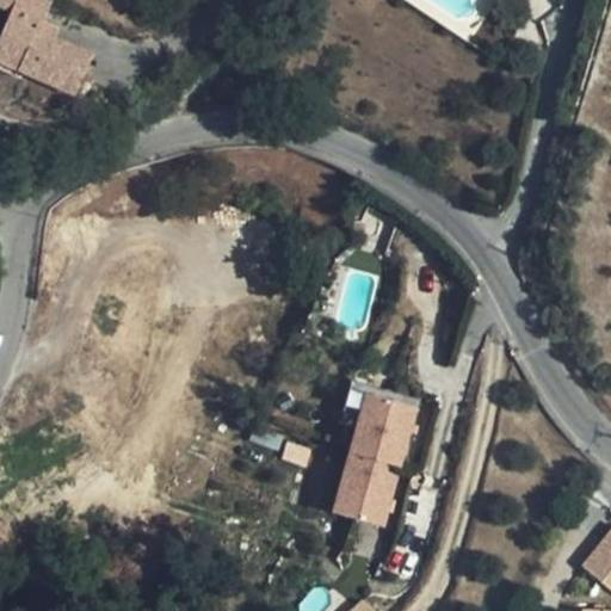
[(37,34),(43,23),(54,2),(48,0),(0,0),(0,7),(12,14),(0,39),(0,62),(75,96),(93,57),(55,42),(37,34)]
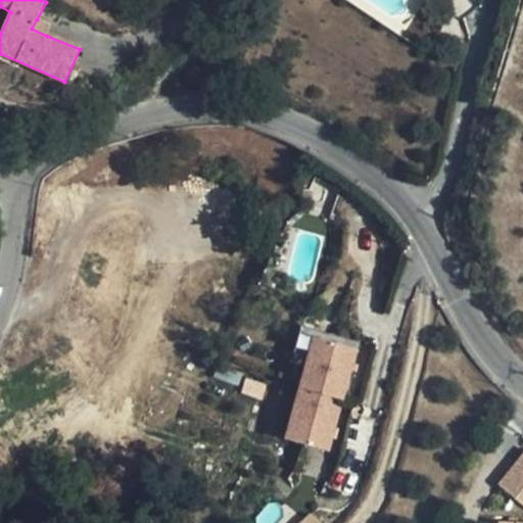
[(32,29),(47,36),(51,26),(37,19),(32,29)]
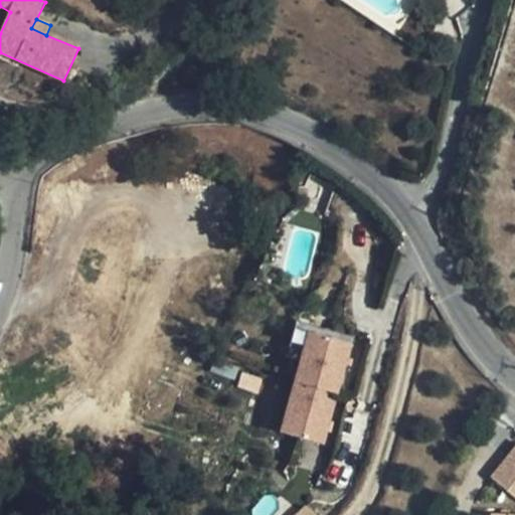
[(308,328),(277,431),(323,445),(354,342),(308,328)]
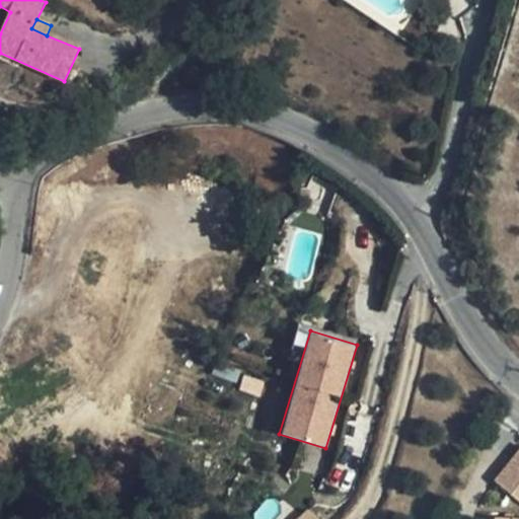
[(243,375),(239,389),(260,396),(265,382),(243,375)]
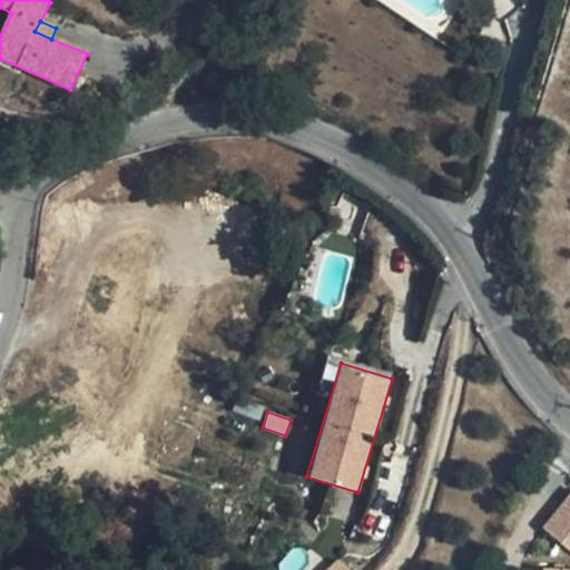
[(569,499),(544,530),(569,550),(569,499)]
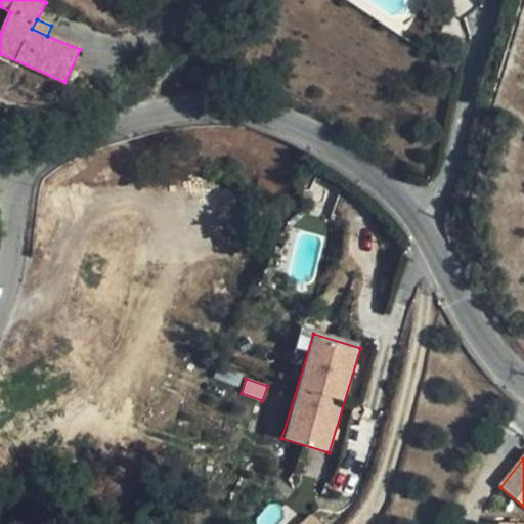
All buildings are outlined.
